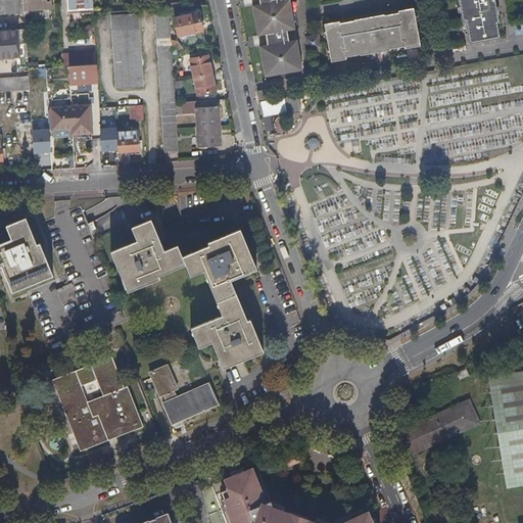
[(0,0),(0,17),(24,16),(24,12),(51,10),(49,0),(0,0)]
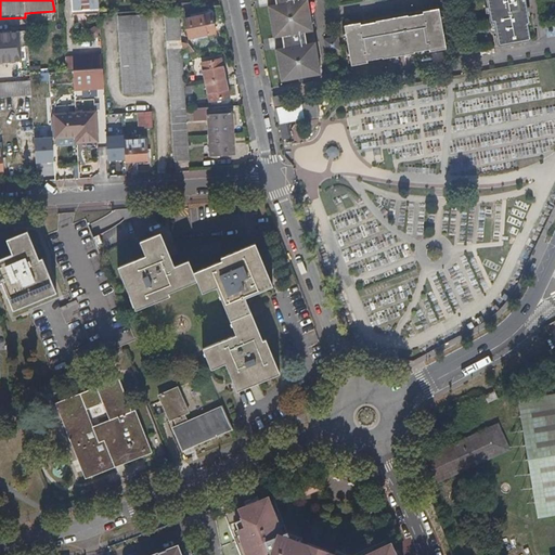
[(98,12),(97,0),(71,0),(72,13),(98,12)]
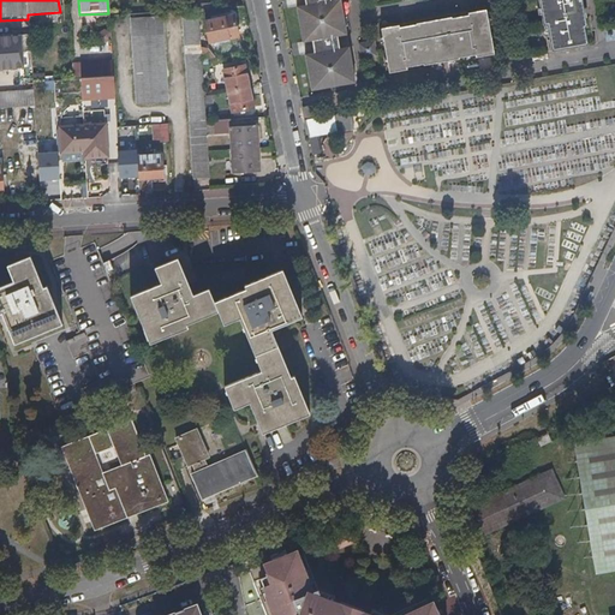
[(332,0),(306,0),(308,7),(298,10),(305,45),(315,42),(317,57),(308,58),(312,87),(320,84),(321,91),(350,87),(348,79),(357,78),(351,49),(341,51),(339,39),(348,36),(346,24),(341,25),(339,15),(345,13),(342,1),(333,3),(332,0)]
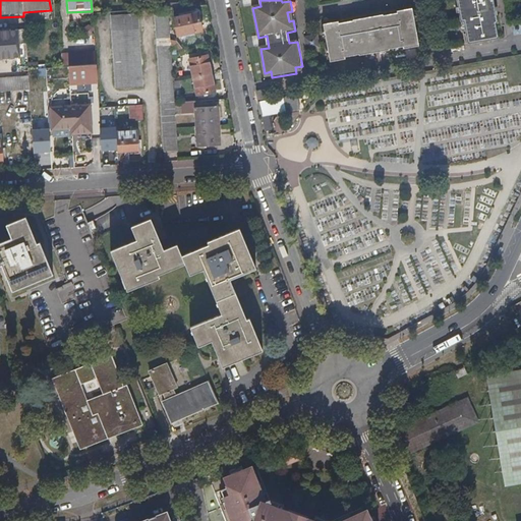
[(457,0),(464,36),(467,35),(469,44),(499,39),(496,22),(498,22),(497,15),(495,7),(493,0),(457,0)]
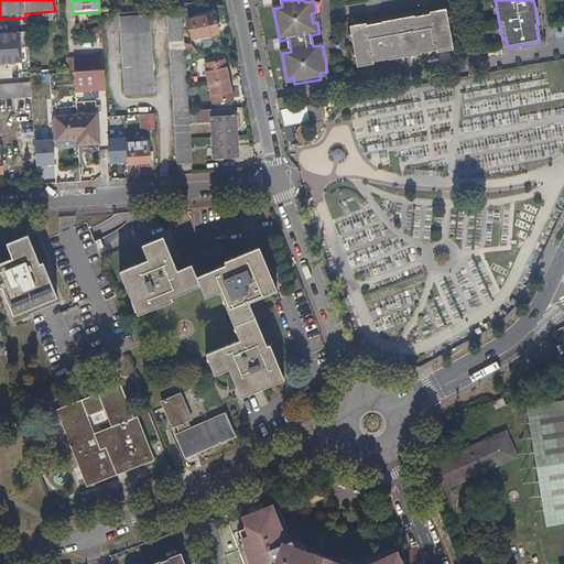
[(368,24),(350,28),(359,68),(376,65),(375,63),(390,60),(390,62),(401,60),(400,54),(411,53),(411,57),(423,55),(423,54),(437,52),(438,54),(455,51),(447,10),(431,13),(431,15),(415,19),(415,18),(383,23),(383,24),(368,28),(368,24)]
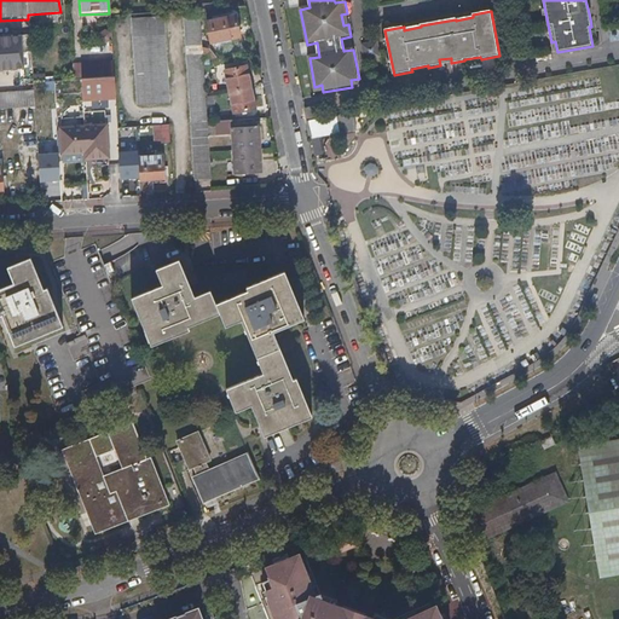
[(204,108),(204,99),(198,13),(181,15),(194,181),(209,180),(204,108)]
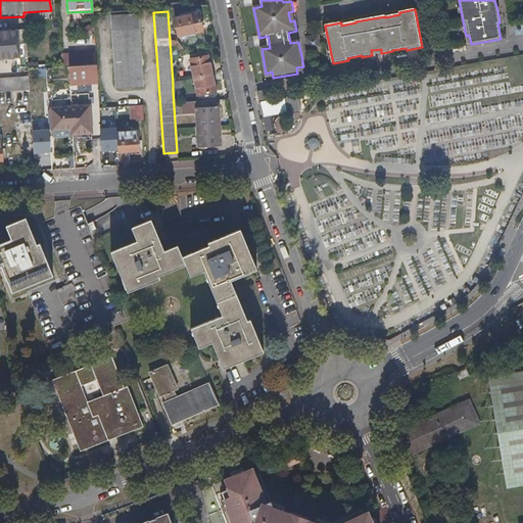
[(198,15),(174,20),(178,38),(201,34),(198,15)]
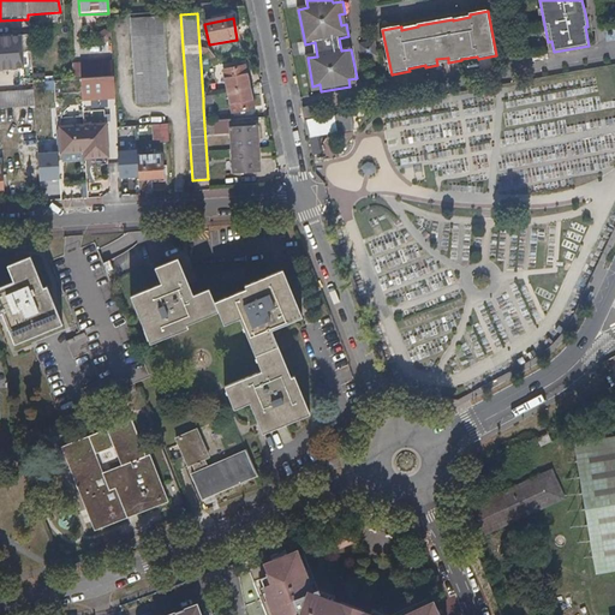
[(161,19),(130,21),(136,107),(167,105),(161,19)]
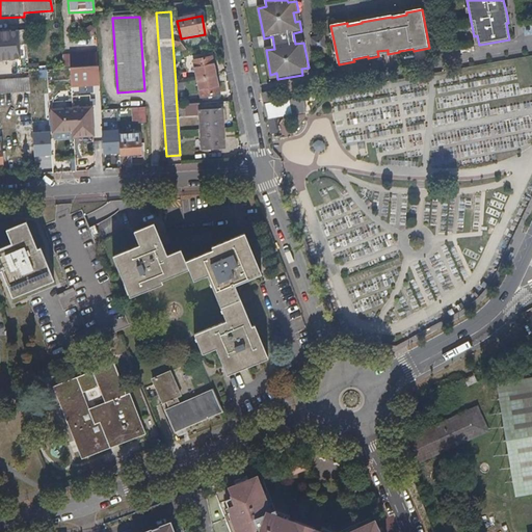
[(85,26),(84,37),(94,37),(95,27),(85,26)]
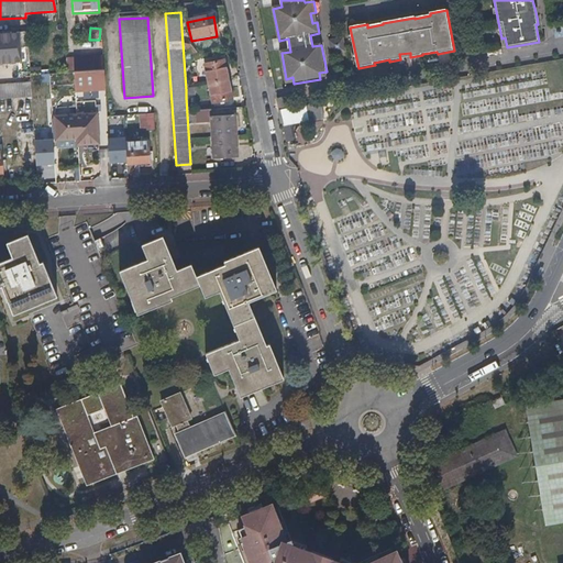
[(0,36),(0,65),(29,64),(28,50),(25,50),(24,35),(0,36)]
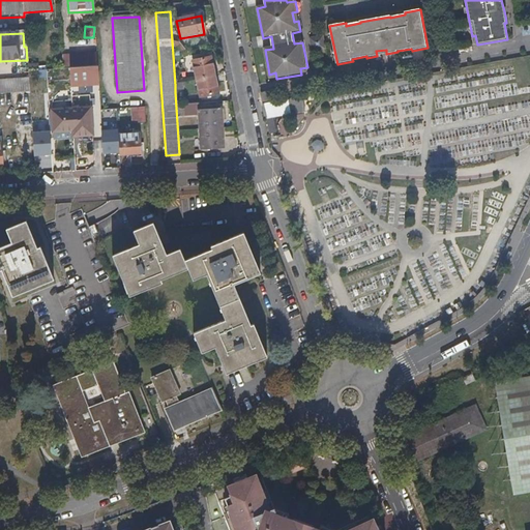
[(324,37),(311,39),(313,53),(327,51),(324,37)]
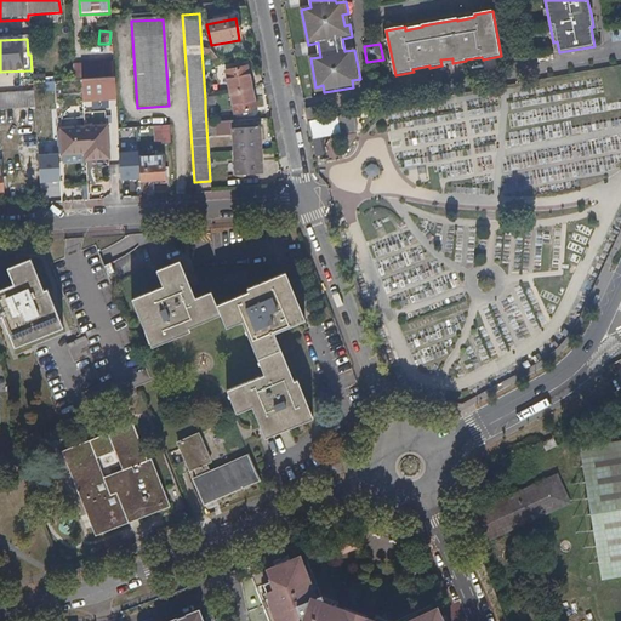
[(113,64),(72,68),(73,83),(80,81),(83,103),(115,101),(113,64)]
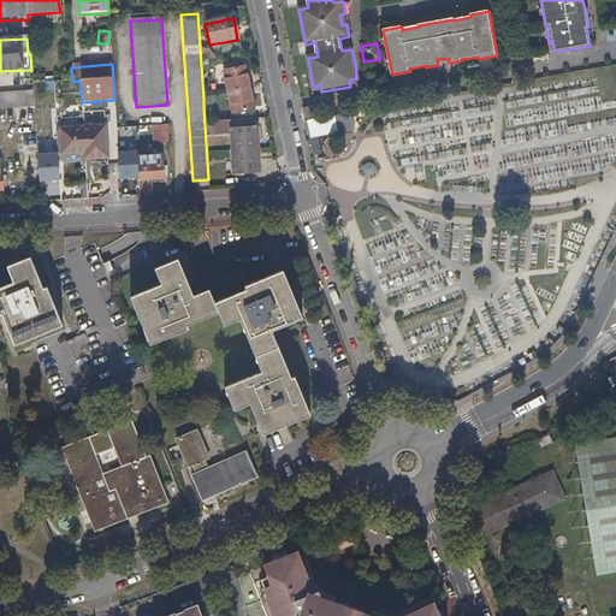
[(243,69),(223,73),(231,114),(252,111),(243,69)]
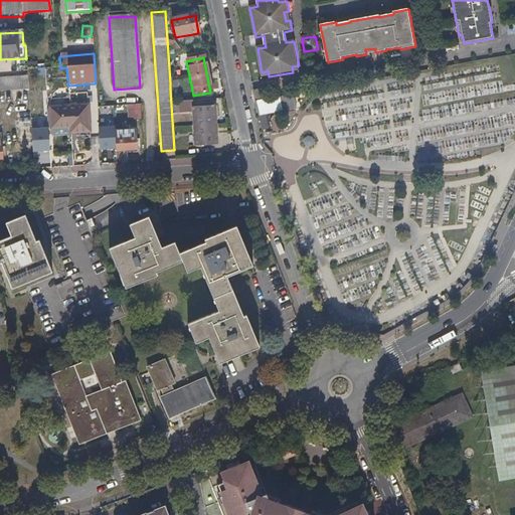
[(27,77),(0,79),(0,93),(28,91),(27,77)]
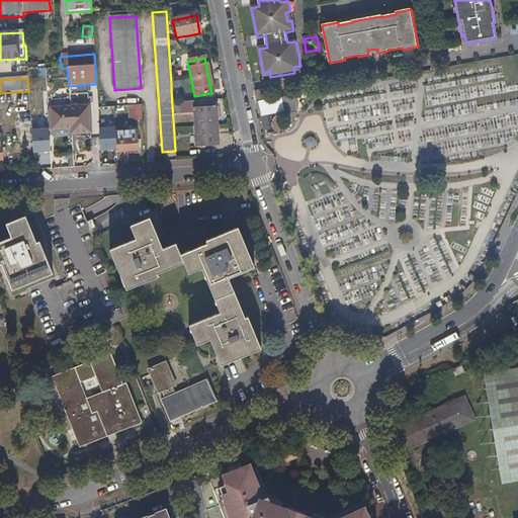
[(171,83),(171,90),(179,90),(178,82),(171,83)]
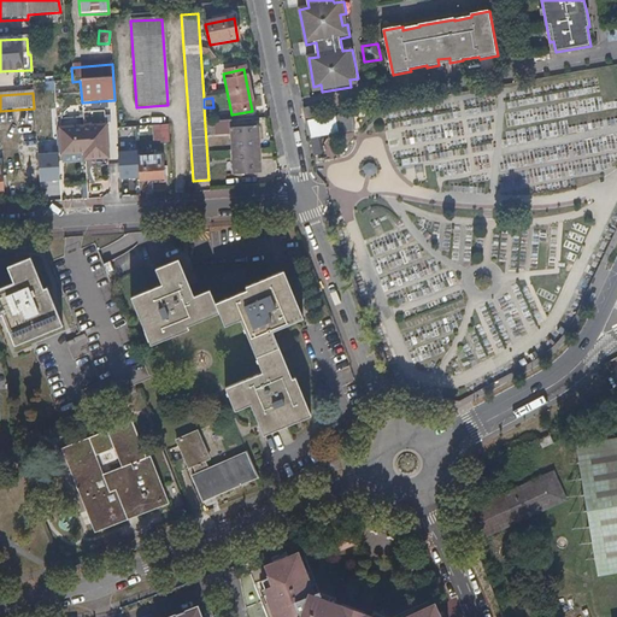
[(307,122),(315,159),(323,158),(319,141),(357,134),(352,113),(321,119),(318,107),(317,107),(317,104),(310,106),(310,107),(304,109),(307,122)]
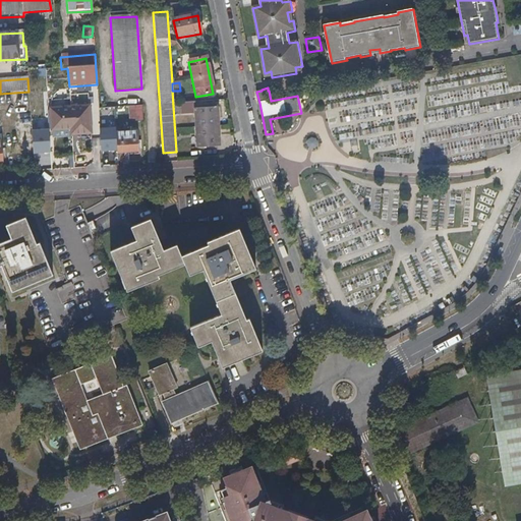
[(180,113),(191,114),(192,106),(206,108),(206,104),(182,101),(180,113)]
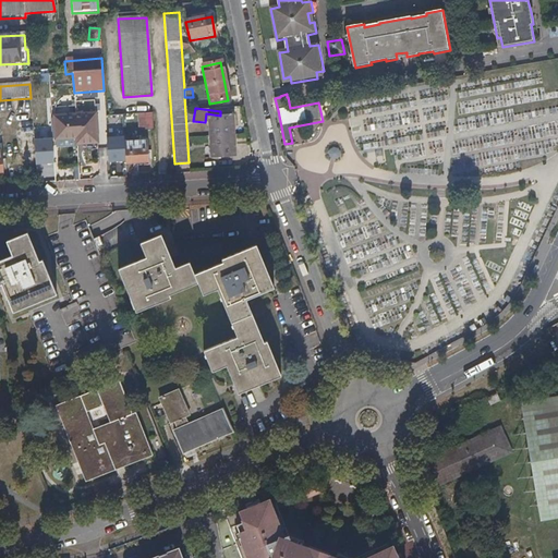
[(152,114),(137,116),(138,131),(153,130),(152,114)]
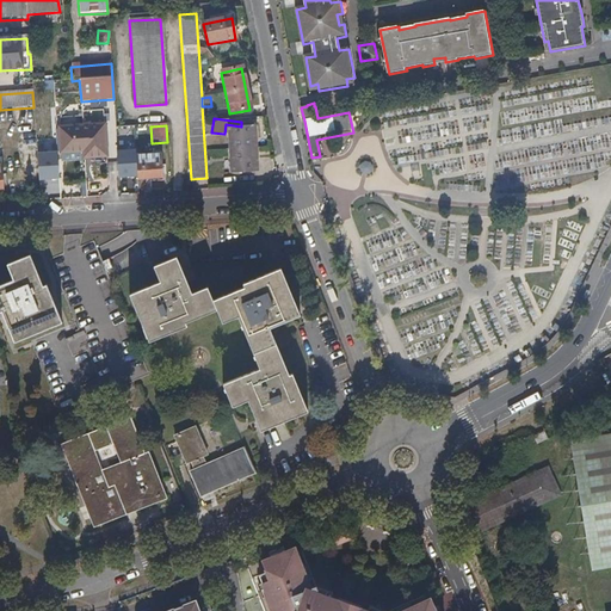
[(61,154),(84,153),(90,152),(90,159),(105,158),(103,127),(59,130),(61,154)]
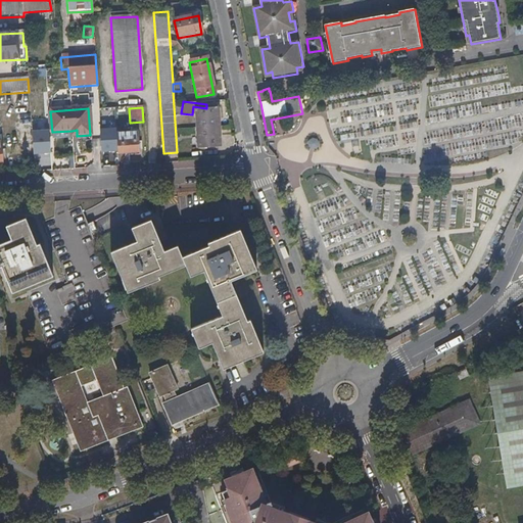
[(215,138),(219,138),(217,108),(194,110),(196,139),(194,140),(194,149),(216,148),(215,138)]
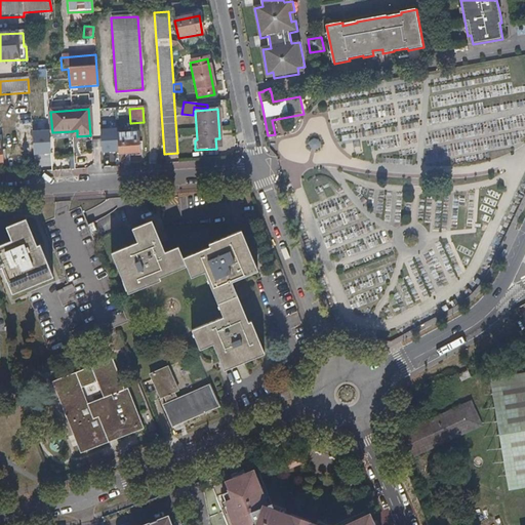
[(48,130),(31,130),(32,156),(49,155),(48,130)]
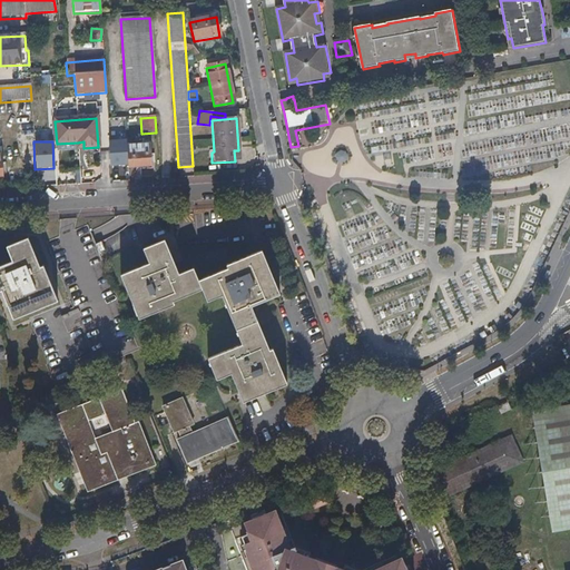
[(149,145),(125,147),(127,168),(150,167),(149,145)]
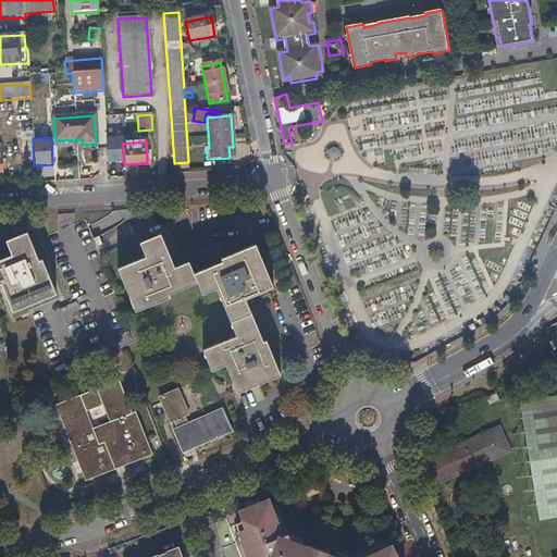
[(331,158),(339,156),(336,147),(327,149),(331,158)]
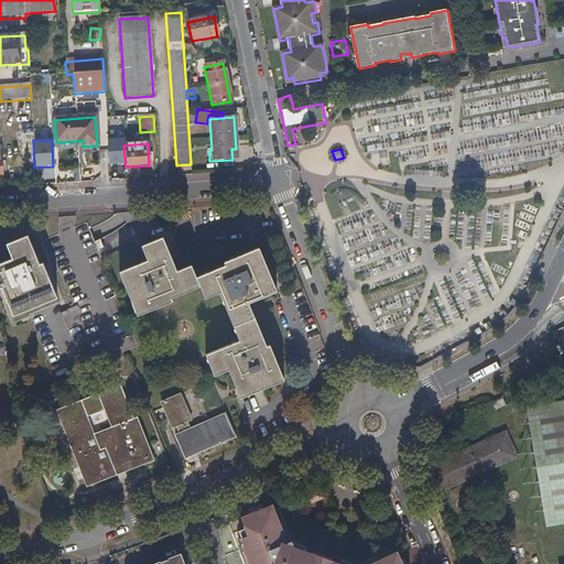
[(0,294),(10,318),(53,301),(39,266),(35,267),(23,238),(3,247),(9,261),(0,264),(0,294)]
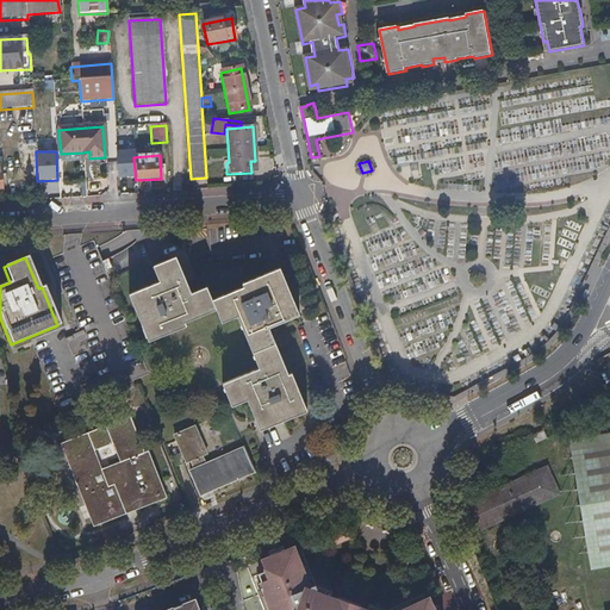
[(235,317),(257,371),(222,385),(231,409),(246,402),(259,433),(306,412),(291,377),(287,378),(268,331),(299,318),(279,272),(241,287),(242,290),(211,303),(206,291),(191,297),(175,261),(153,271),(159,286),(129,299),(149,346),(186,330),(184,323),(215,310),(219,323),(235,317)]
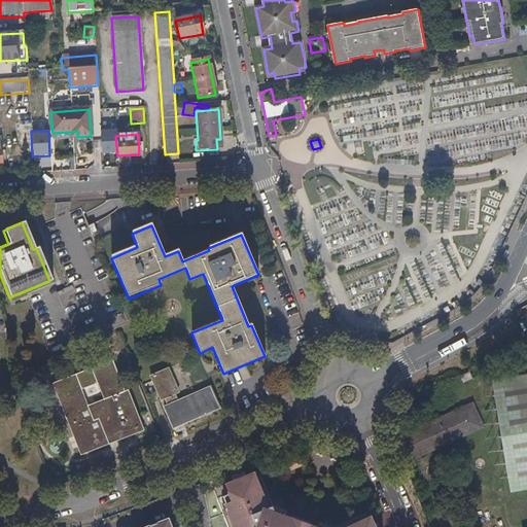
[(53,384),(80,455),(99,448),(98,444),(125,433),(126,437),(144,430),(128,389),(124,391),(111,360),(53,384)]
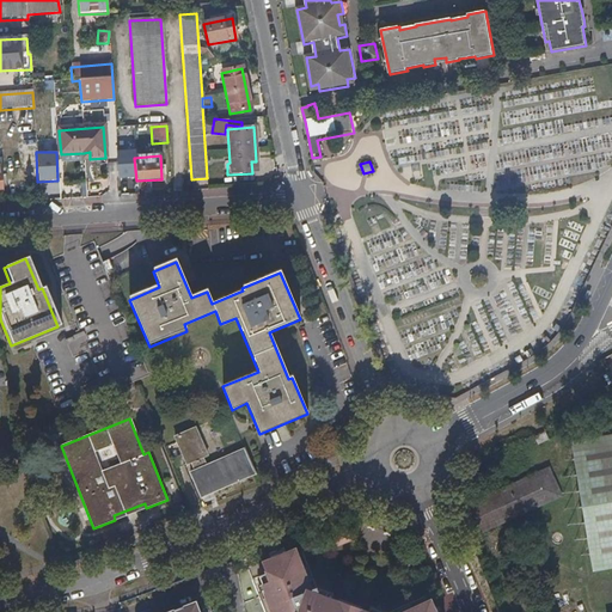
[(190,472),(200,497),(255,473),(244,450),(206,465),(202,458),(207,456),(195,428),(175,436),(187,464),(190,463),(194,470),(190,472)]
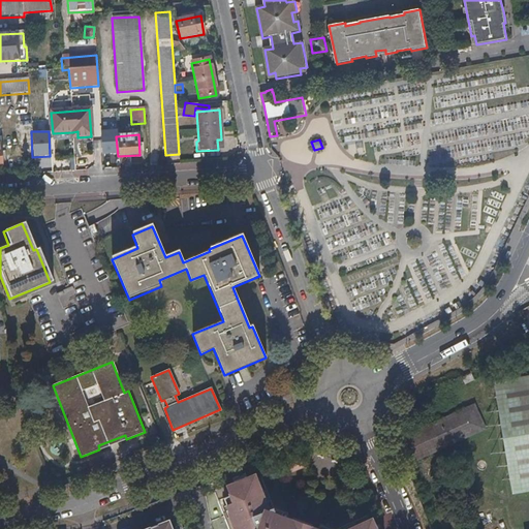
[(528,375),(494,381),(512,494),(528,491),(528,375)]
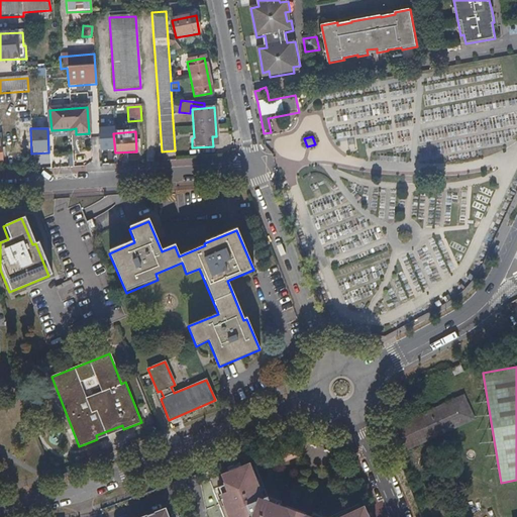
[(464,395),(388,431),(398,455),(450,431),(477,420),(464,395)]
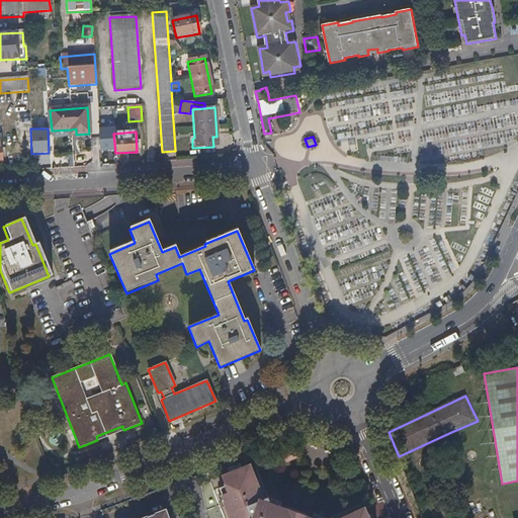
[(96,436),(97,440),(123,430),(122,426),(96,436)]
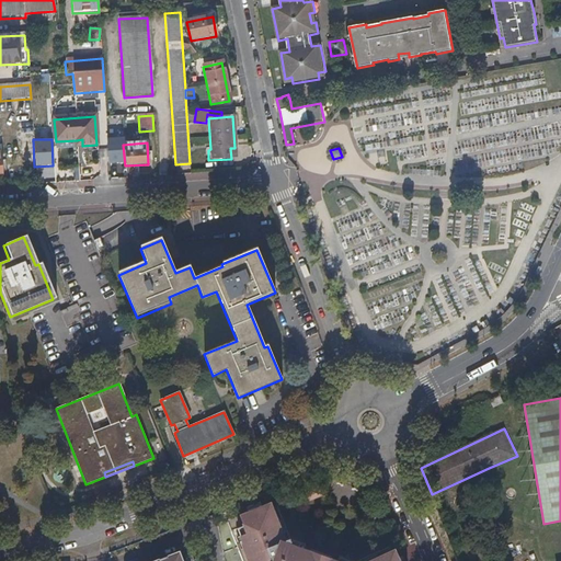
[(325,482),(307,490),(312,503),(331,495),(325,482)]
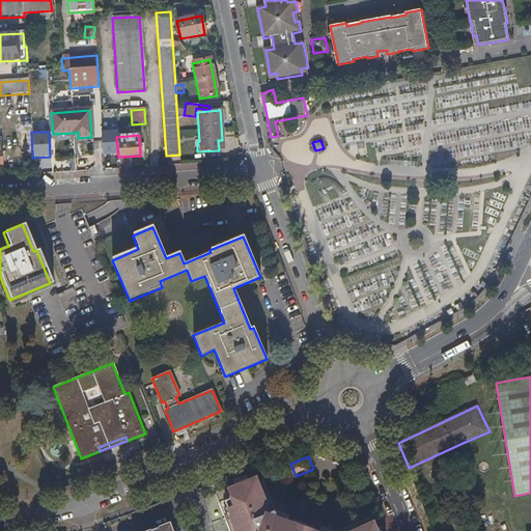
[(280,514),(263,472),(218,490),(233,530),(378,530),(374,522),(348,530),(317,530),(314,530),(313,530),(305,530),(296,527),(298,522),(280,514)]
